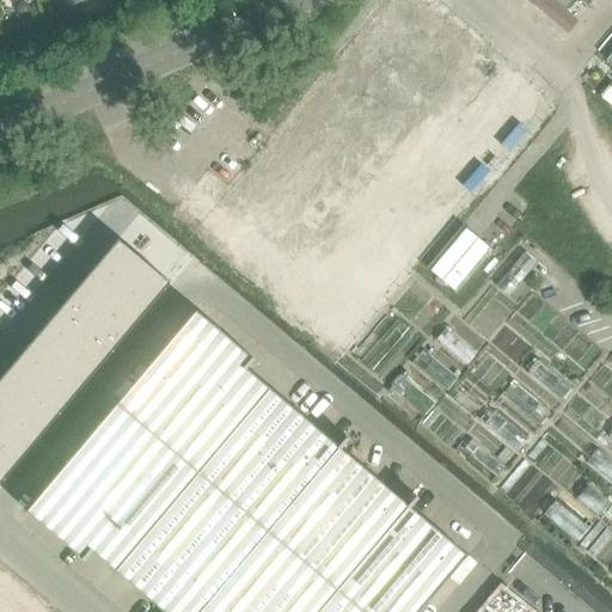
[(582,0),(543,0),(574,25),(589,6),(582,0)]
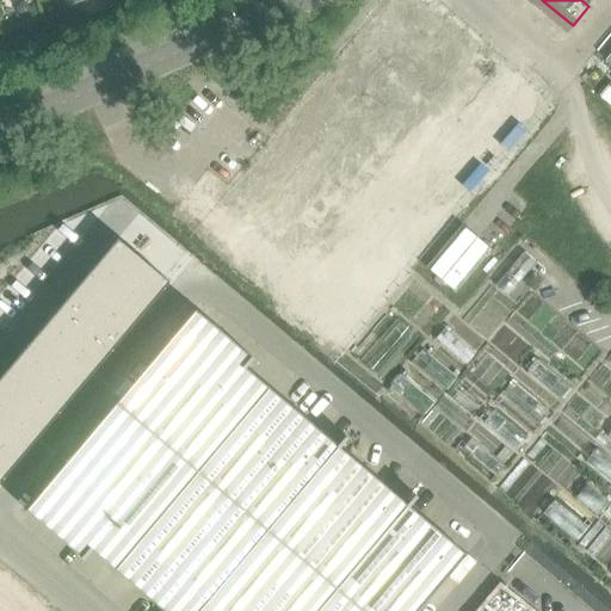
[(528,134),(550,107),(520,82),(497,109),(528,134)]
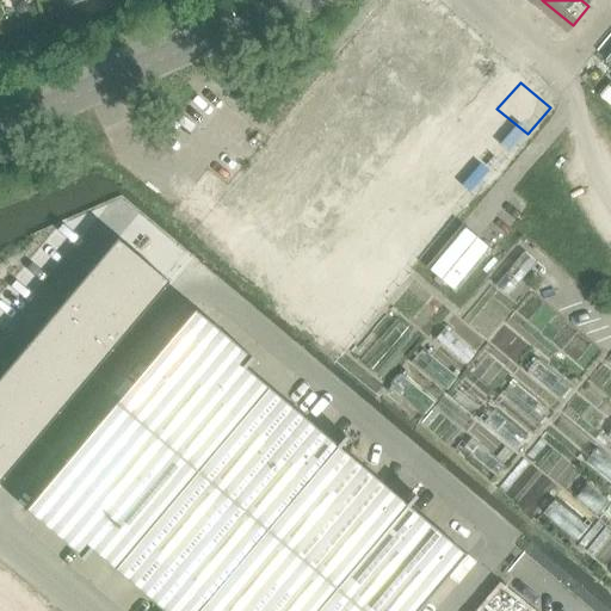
[(456,292),(493,250),(464,226),(429,269),(456,292)]
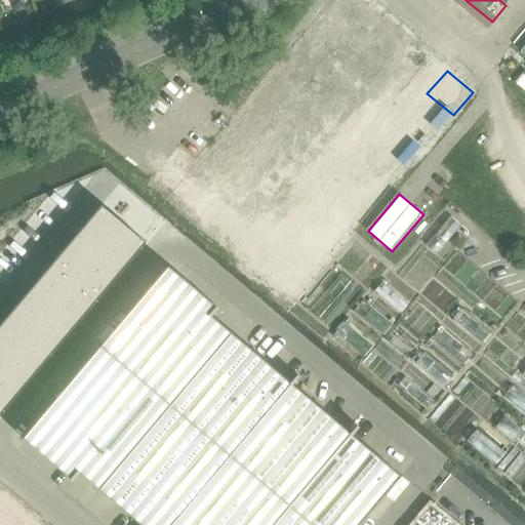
[(146,243),(102,205),(85,225),(129,261),(146,243)]
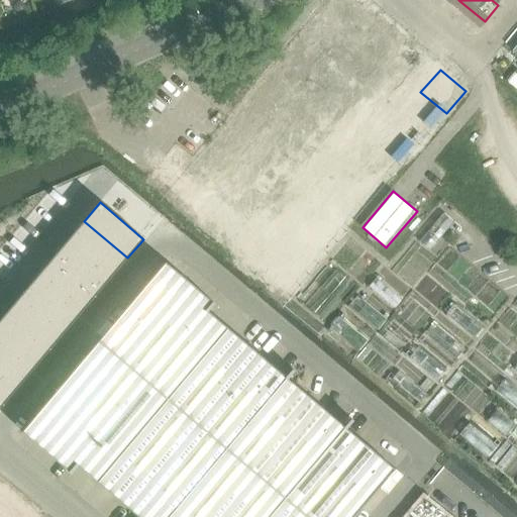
[(444,213),(420,242),(430,250),(453,221),(444,213)]
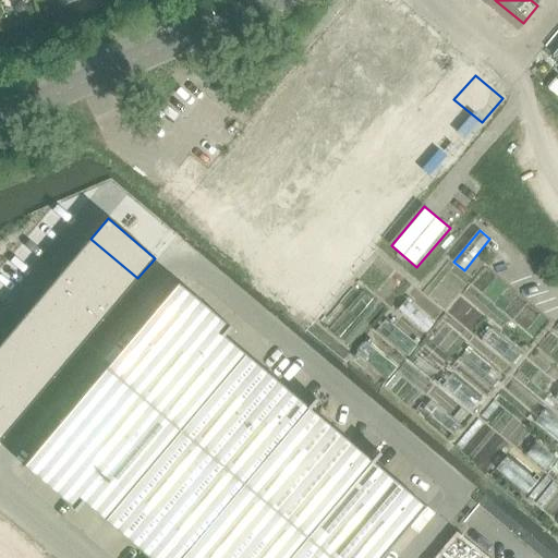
[(73,258),(121,299),(137,278),(91,239),(73,258)]
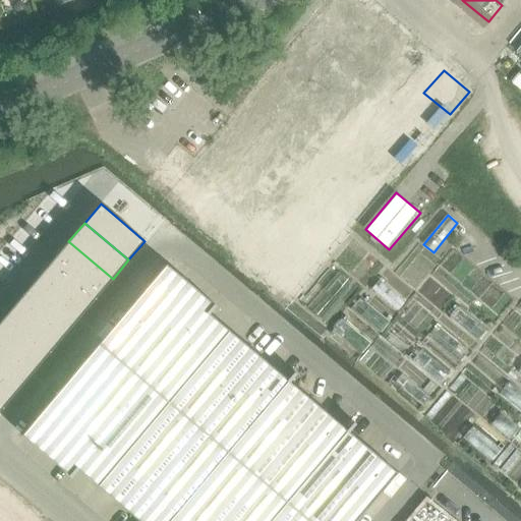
[(53,261),(97,298),(113,279),(68,241),(53,261)]
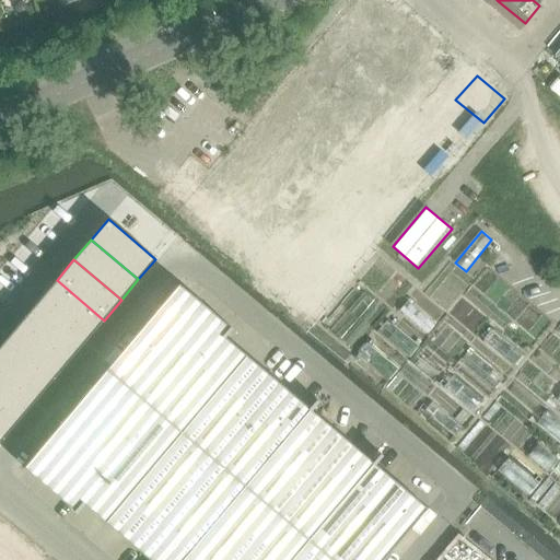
[(39,301),(86,340),(104,321),(57,280),(39,301)]
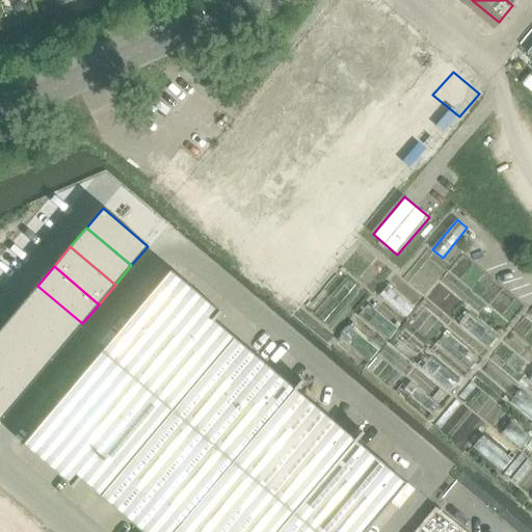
[(71,485),(73,487),(80,479),(144,531),(364,531),(406,483),(356,442),(364,433),(362,431),(354,440),(296,390),(303,381),(301,380),(294,389),(214,320),(221,312),(219,311),(212,319),(171,285),(137,325),(129,318),(128,320),(135,327),(73,401),(65,394),(63,396),(71,403),(37,443),(78,477),(71,485)]
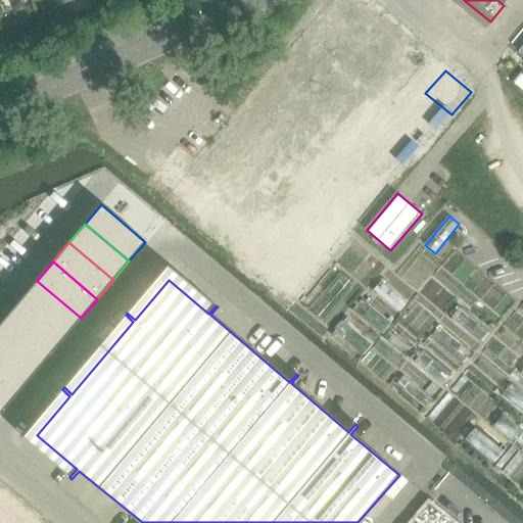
[(20,299),(65,337),(81,318),(37,281),(20,299)]
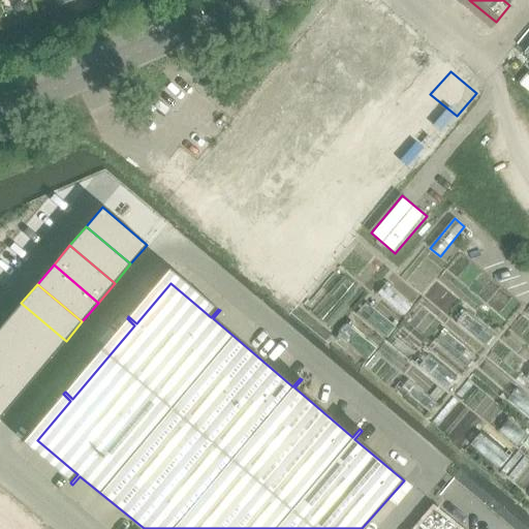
[(384,285),(377,293),(404,315),(411,307),(384,285)]
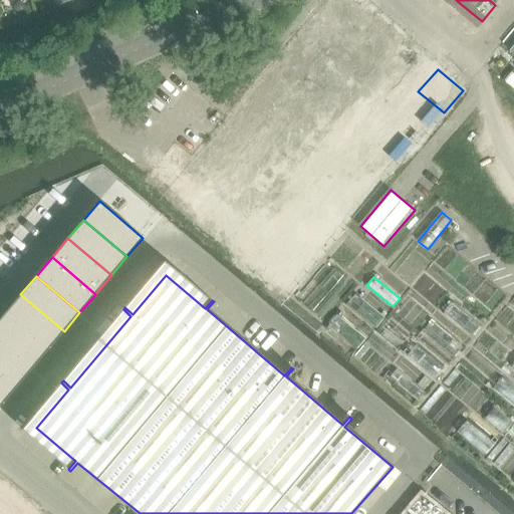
[(4,313),(48,349),(64,331),(20,294),(4,313)]
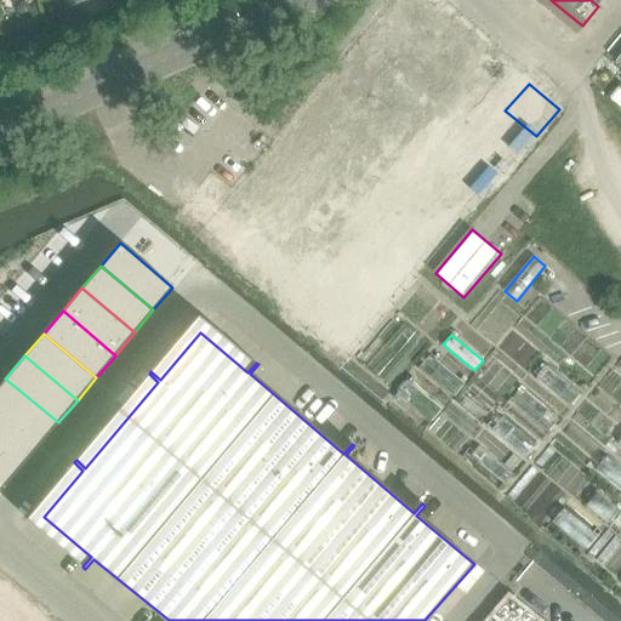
[(428,355),(419,368),(454,397),(463,385),(428,355)]
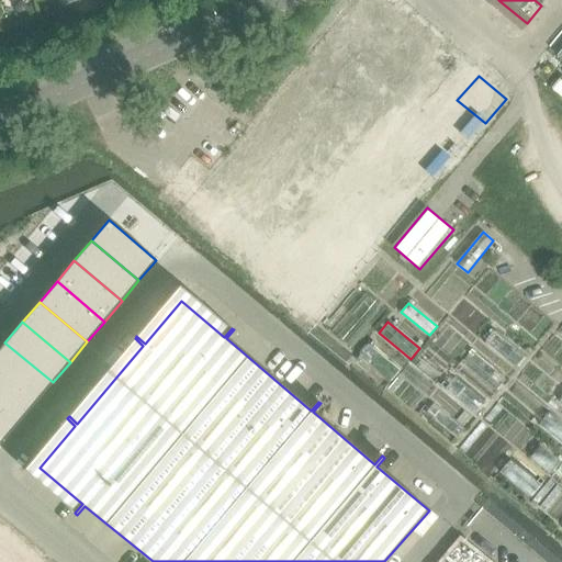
[(494,330),(485,341),(515,367),(525,356),(494,330)]
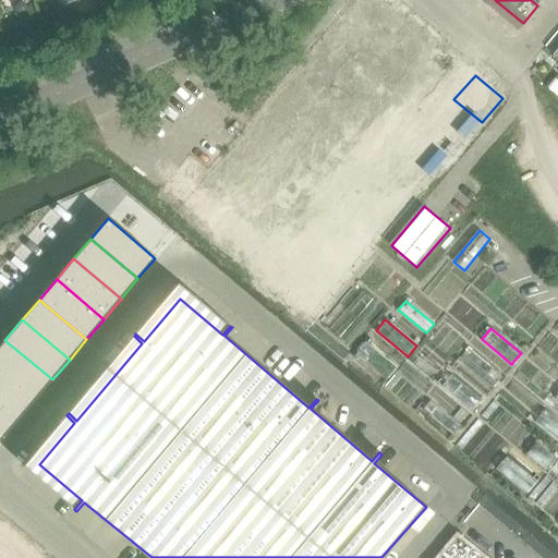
[(0,346),(0,371),(35,400),(52,379),(4,340),(0,346)]
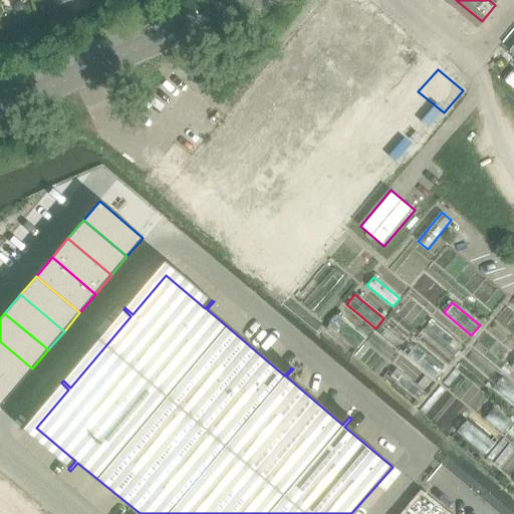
[(336,315),(328,325),(356,348),(365,338),(336,315)]
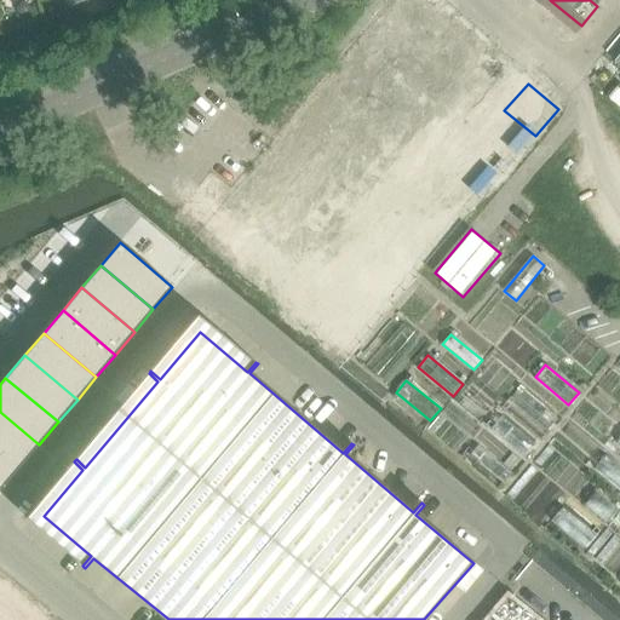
[(523,390),(514,402),(546,430),(557,419),(523,390)]
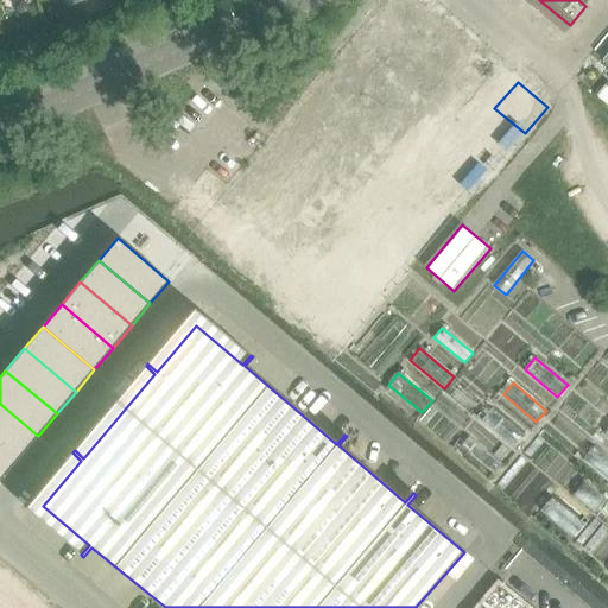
[(0,441),(19,458),(38,436),(0,404),(0,441)]
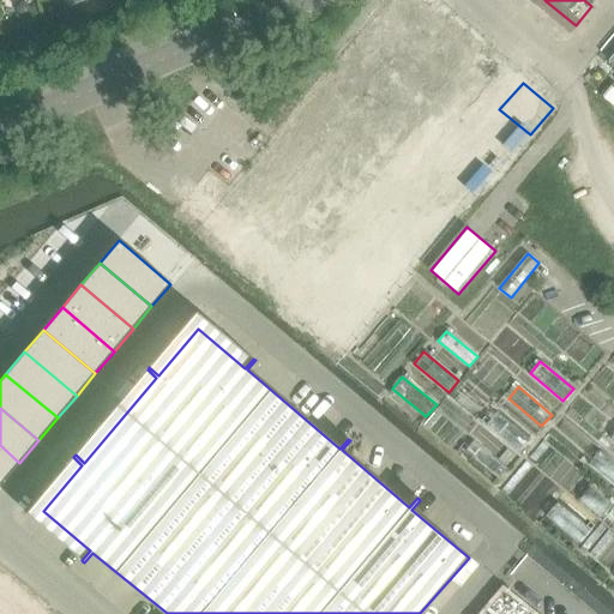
[(497,413),(487,425),(521,452),(530,440),(497,413)]
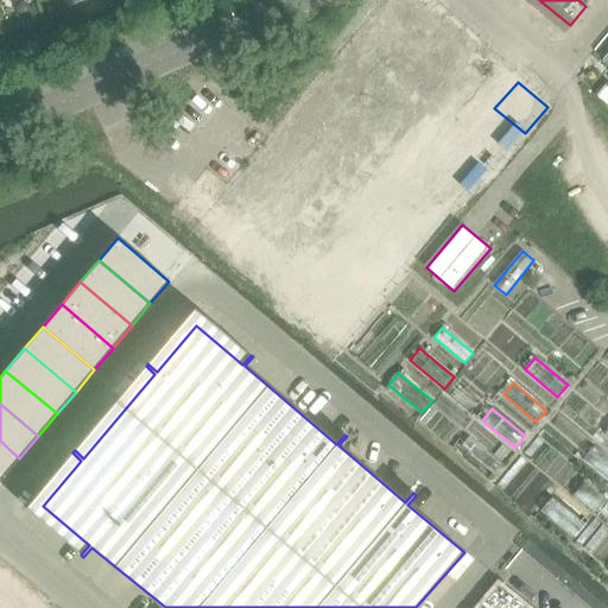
[(468,437),(461,445),(494,473),(501,464),(468,437)]
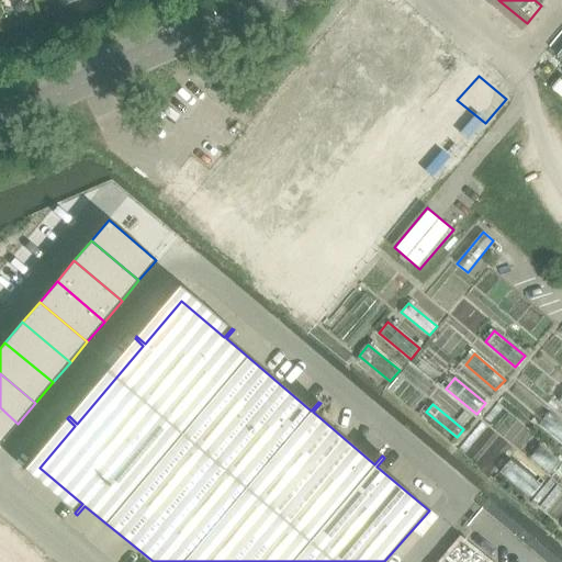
[(0,442),(1,444),(18,424),(0,407),(0,442)]
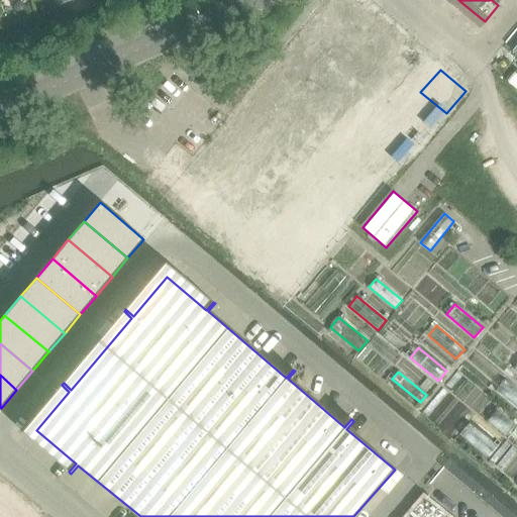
[(516,390),(504,380),(496,390),(516,406),(516,390)]
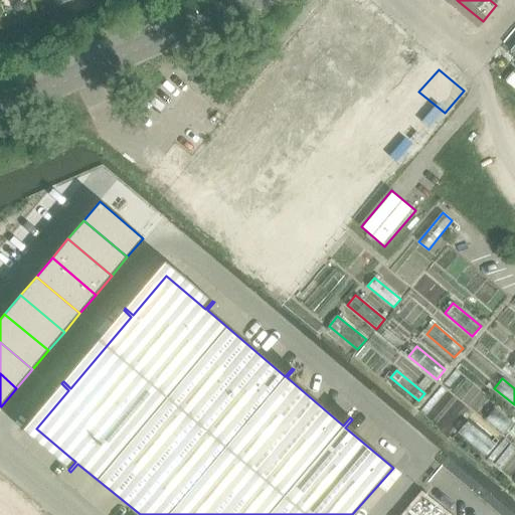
[(495,408),(487,418),(505,434),(513,423),(495,408)]
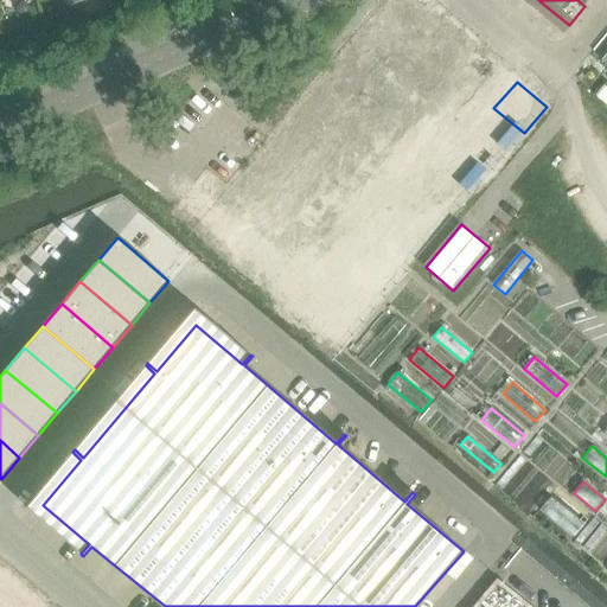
[(550,497),(541,509),(575,536),(585,524),(550,497)]
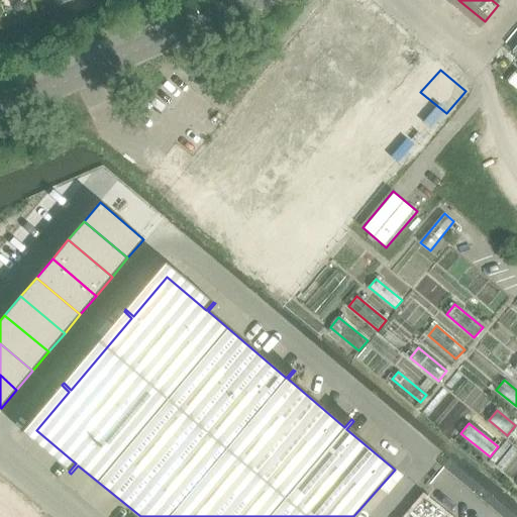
[(0,516),(46,516),(0,478),(0,516)]
